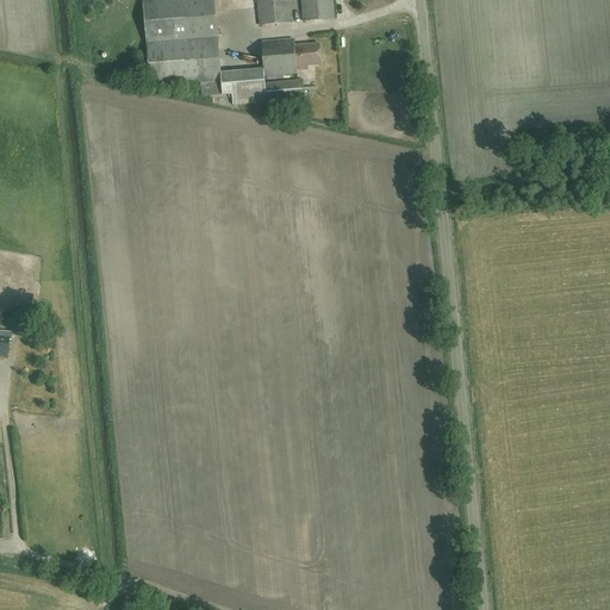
[(263,69),(221,73),(213,0),(176,0),(143,2),(150,87),(201,82),(203,97),(222,95),(222,97),(232,95),(234,104),(303,100),(300,80),(265,83),(263,76),(296,74),(296,70),(307,69),(306,67),(321,66),(319,44),(293,47),(293,41),(262,43),(263,69)]
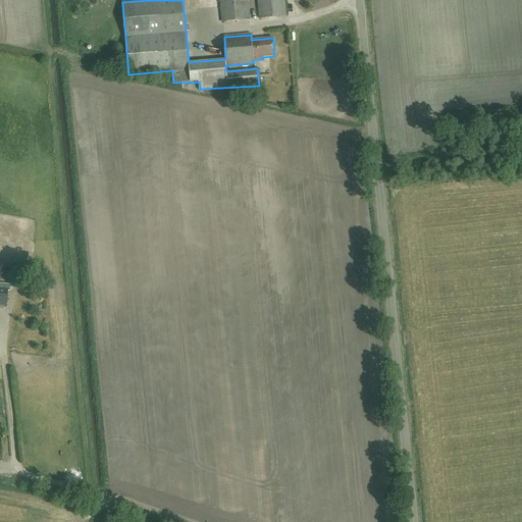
[(219,0),(222,21),(248,19),(246,0),(219,0)]
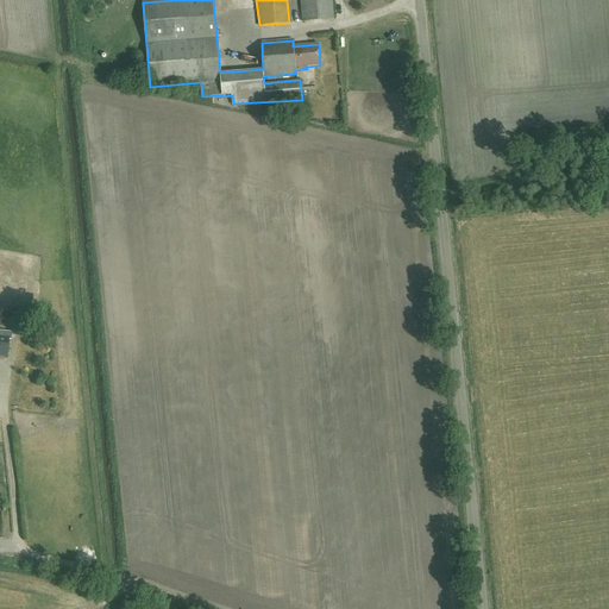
[(300,0),(302,22),(333,19),(331,0),(300,0)]
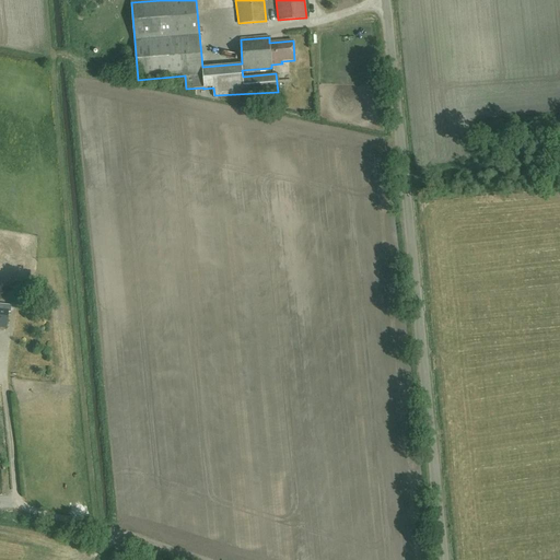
[(0,327),(6,328),(7,312),(9,313),(10,305),(0,304),(0,327)]
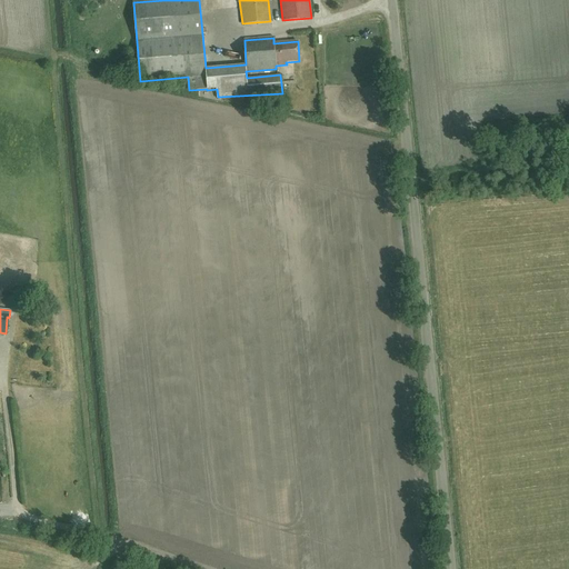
[(37,337),(42,335),(35,315),(28,318),(37,337)]
